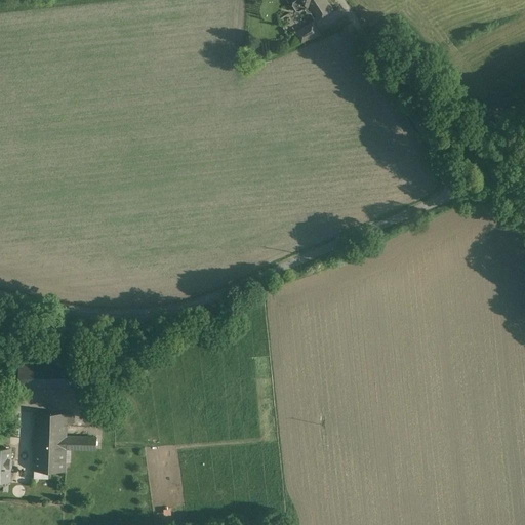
[(293,0),(292,1),(291,5),(295,11),(299,12),(304,9),(306,12),(311,13),(315,21),(326,12),(323,8),(327,5),(326,4),(328,2),(326,0),(293,0)]
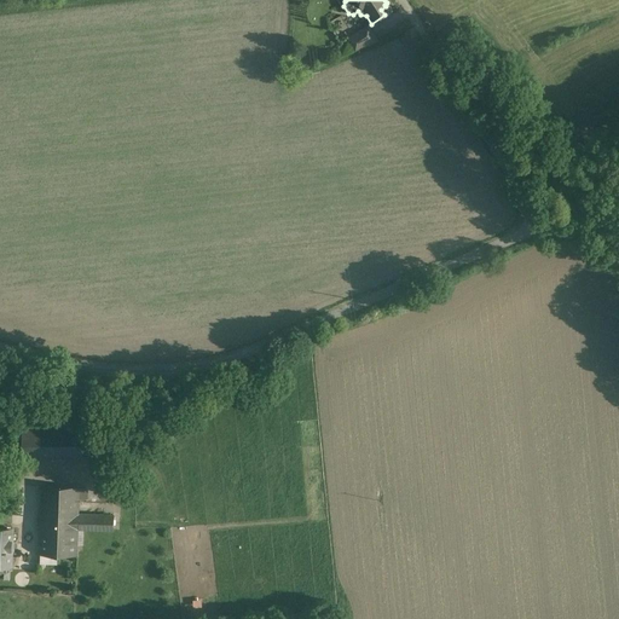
[(369,25),(348,39),(356,50),(379,40),(369,25)]
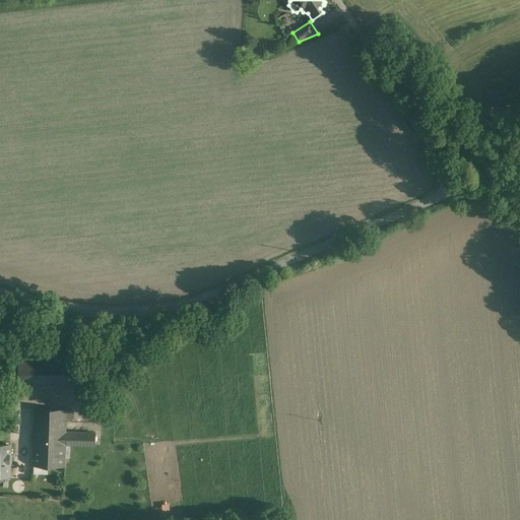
[(33,352),(19,352),(19,361),(33,361),(33,352)]
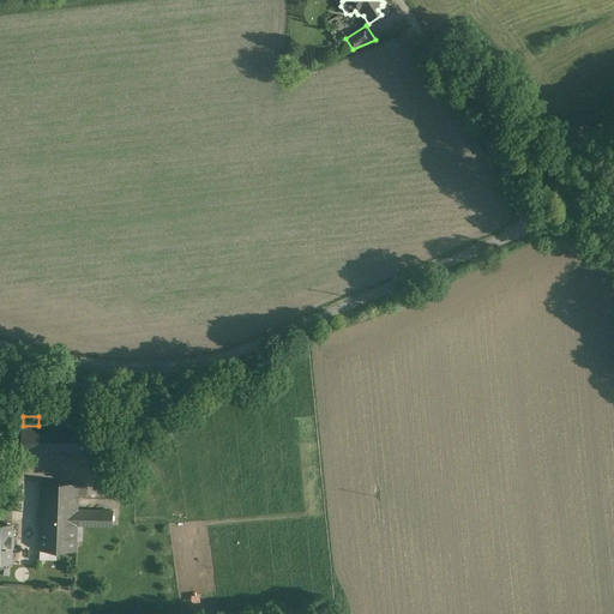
[(82,416),(38,416),(38,426),(82,426),(82,416)]
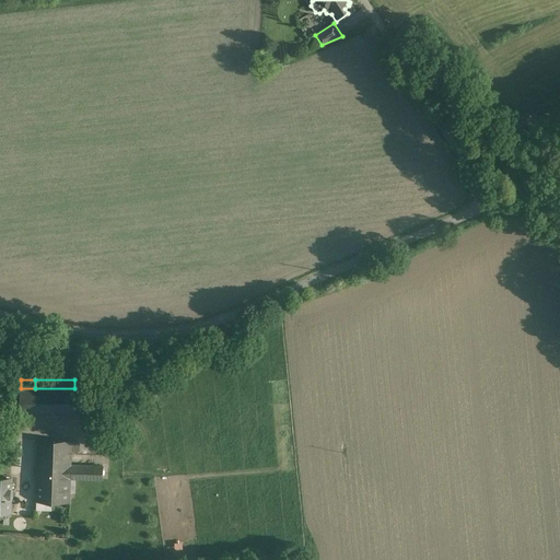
[(21,388),(21,389),(20,401),(20,413),(74,412),(74,389),(74,388),(35,388),(21,388)]
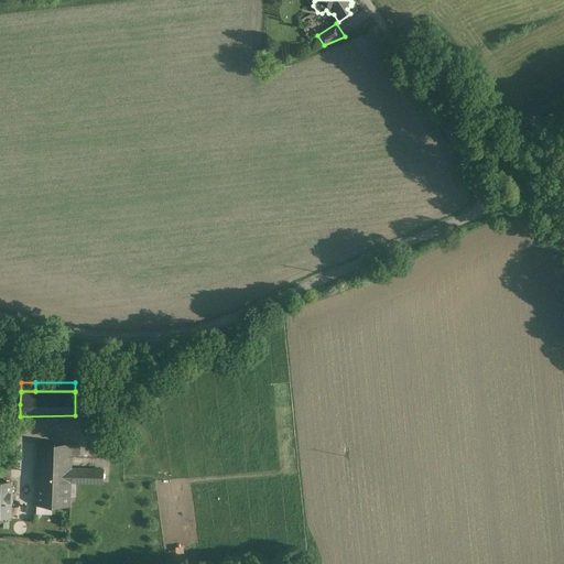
[(89,392),(75,392),(75,415),(90,415),(89,392)]
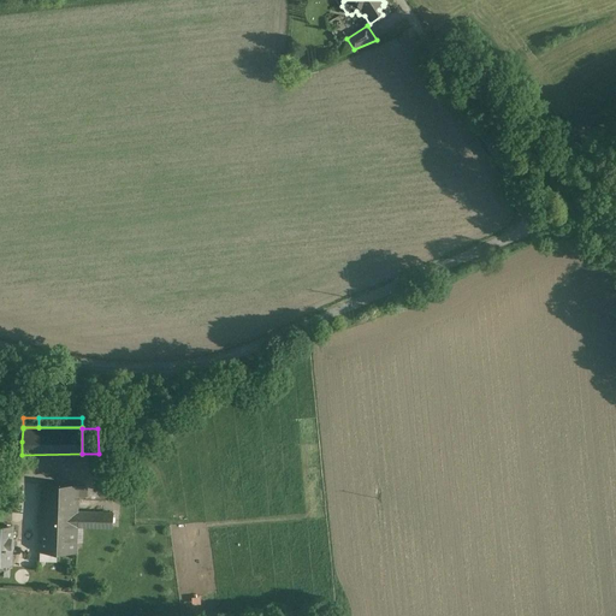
[(78,486),(42,484),(40,551),(76,552),(78,486)]
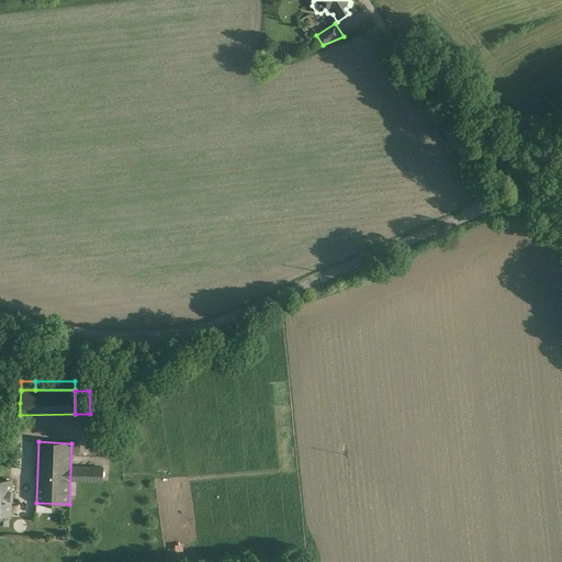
[(11,481),(0,480),(0,513),(10,514),(11,481)]
